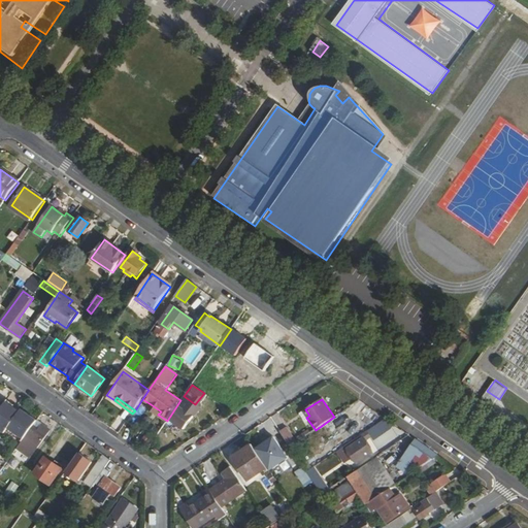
[(32,417),(22,409),(21,413),(6,402),(3,407),(0,410),(0,429),(5,433),(8,428),(20,436),(32,417)]
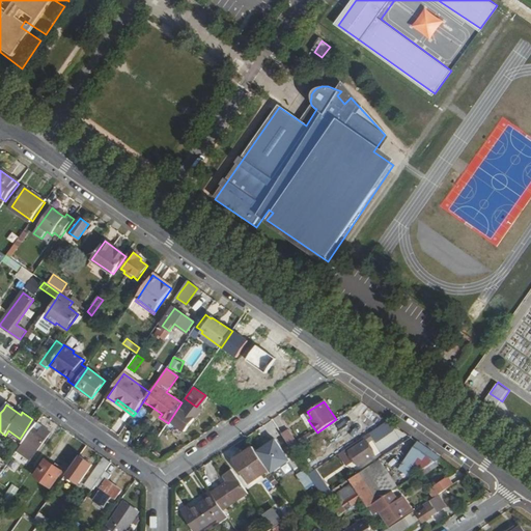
[(151,407),(149,410),(159,417),(162,414),(151,407)]
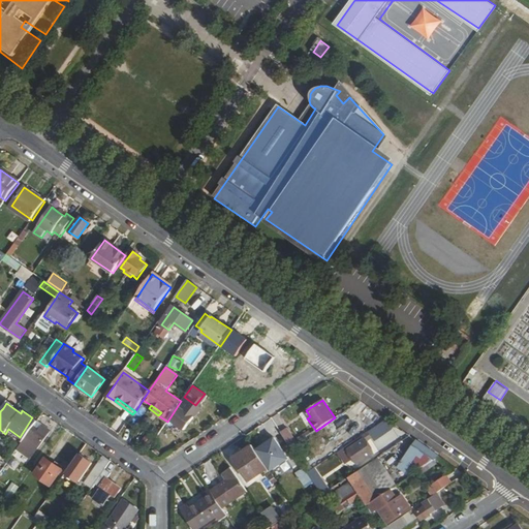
[(195,416),(179,405),(167,422),(157,435),(174,446),(195,416)]
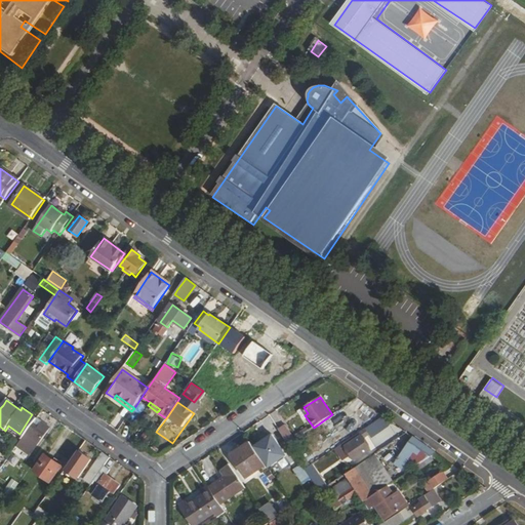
[(32,414),(19,434),(24,437),(37,446),(47,432),(50,428),(42,421),(39,427),(34,422),(37,418),(32,414)]
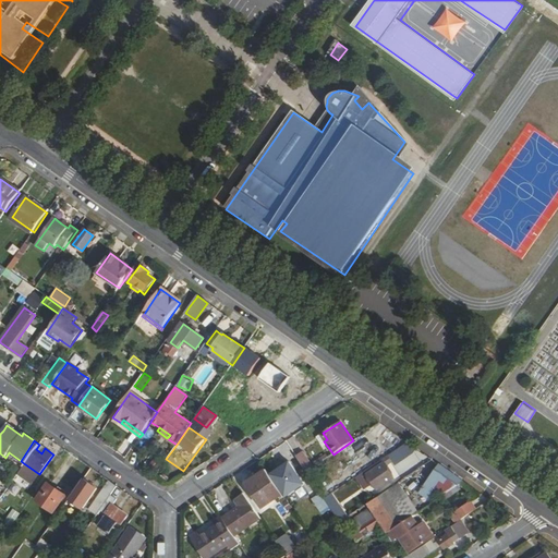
[(296,457),(306,472),(314,468),(303,452),(296,457)]
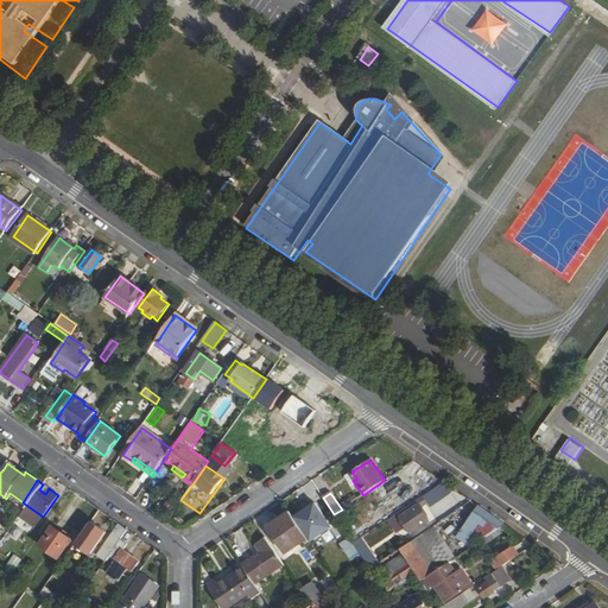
[(291,512),(306,533),(312,530),(322,543),(336,533),(325,518),(321,521),(306,501),(301,505),(291,512)]
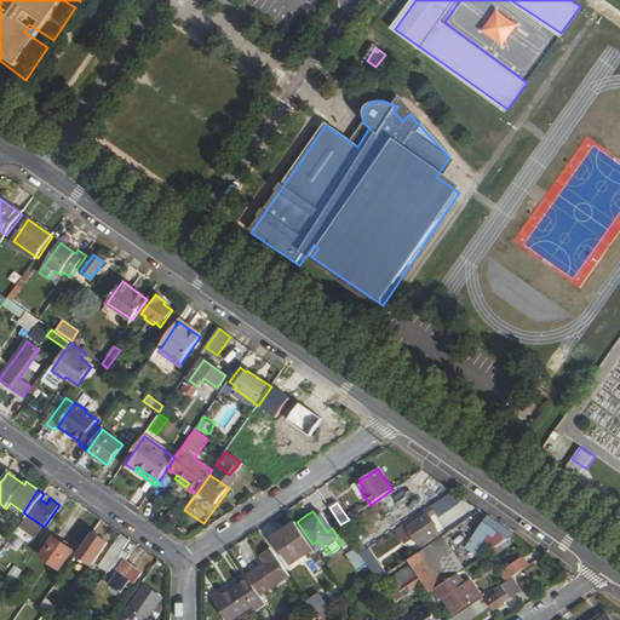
[(44,527),(28,516),(21,527),(36,538),(44,527)]
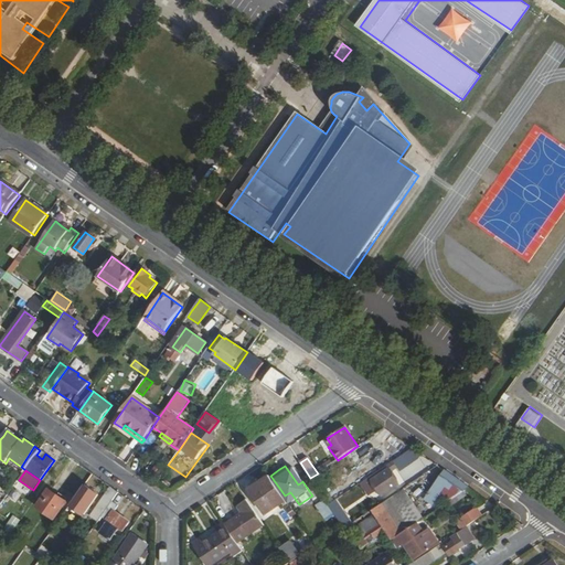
[(371,481),(382,498),(398,486),(387,470),(371,481)]
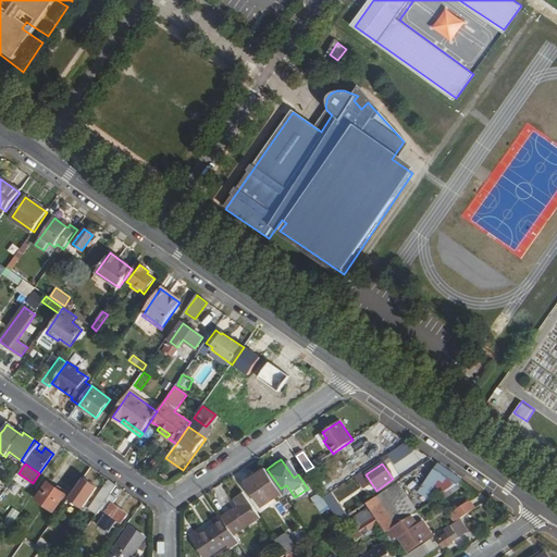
[(437,463),(417,491),(426,498),(433,489),(442,494),(461,481),(437,463)]
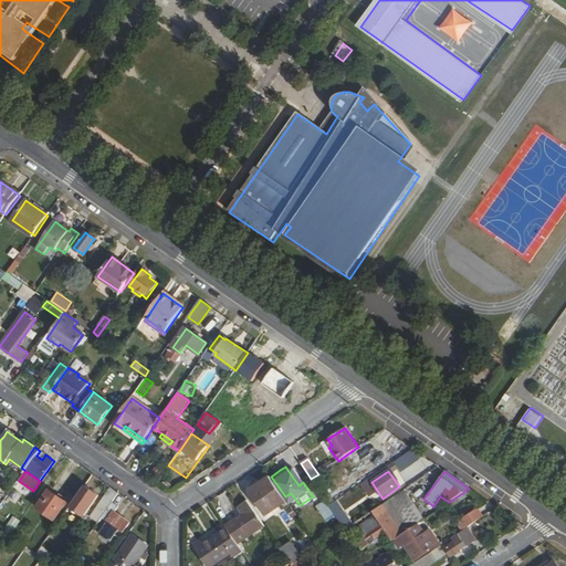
[(250,492),(266,515),(286,502),(270,478),(250,492)]
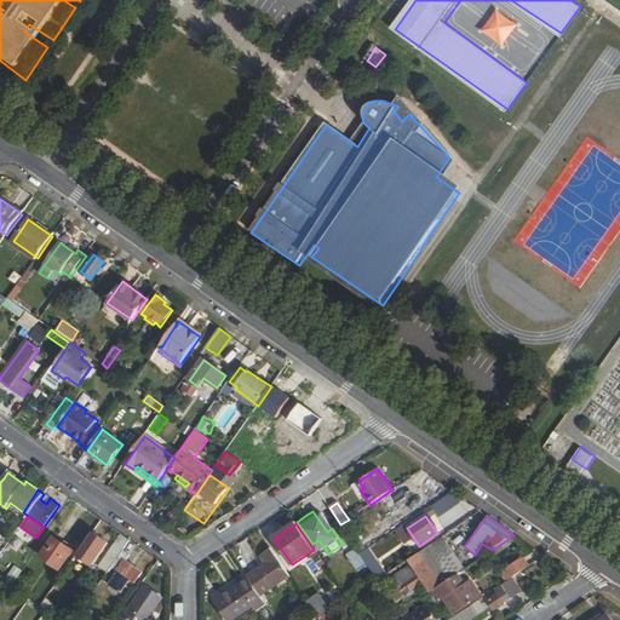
[(93,533),(85,544),(101,555),(108,544),(93,533)]
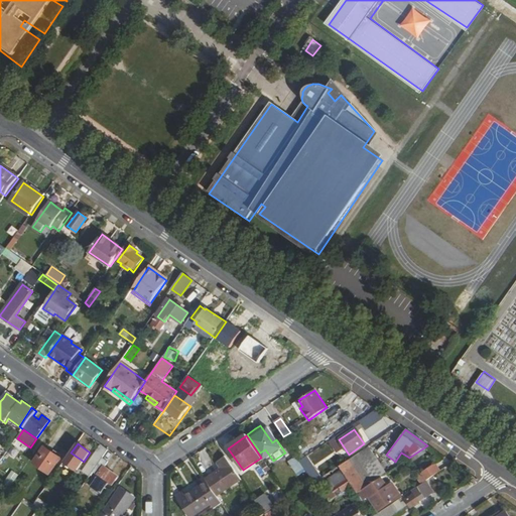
[(102,444),(89,463),(96,468),(102,459),(109,449),(102,444)]
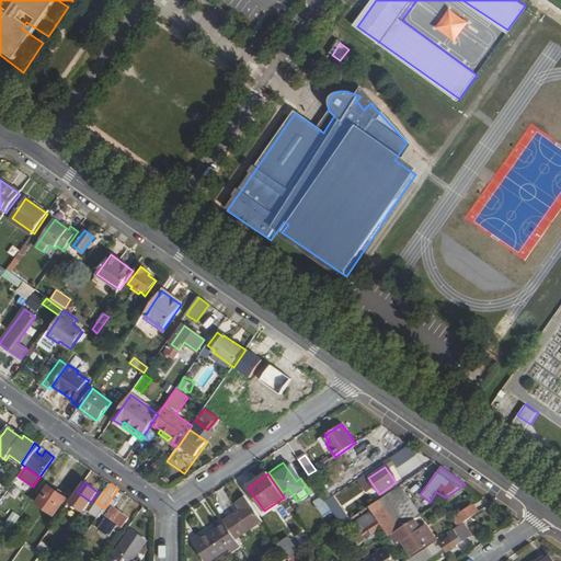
[(49,487),(37,503),(54,515),(66,497),(49,487)]
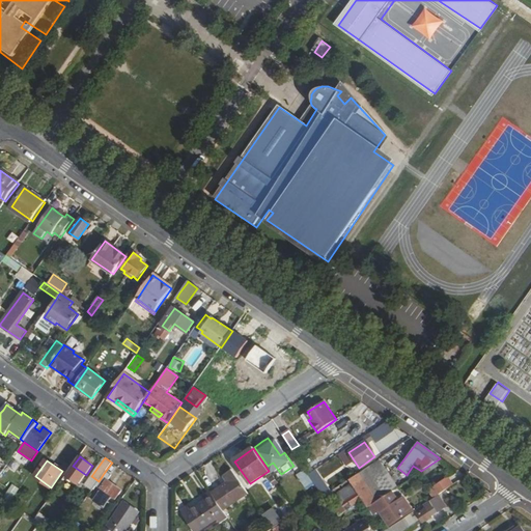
[(353,484),(363,500),(367,507),(378,501),(378,500),(391,491),(396,486),(379,460),(350,480),(353,484)]
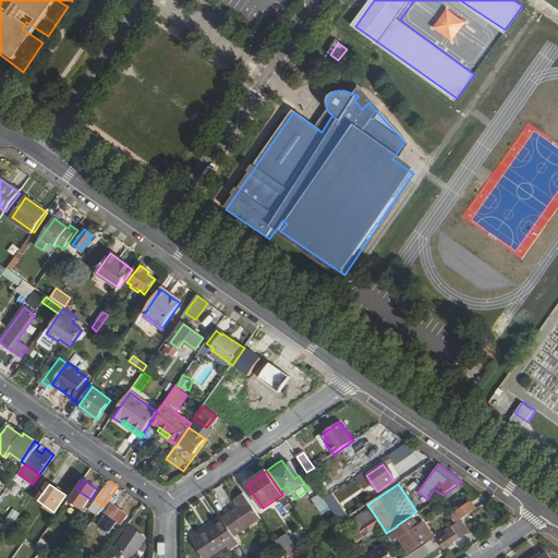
[(240,508),(222,520),(234,537),(259,519),(243,495),(234,500),(240,508)]
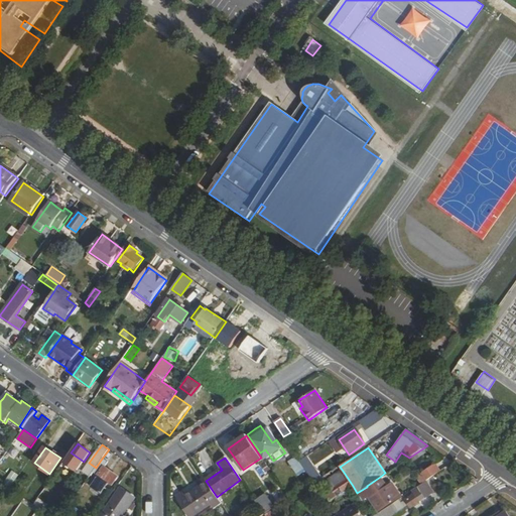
[(289,463),(303,483),(310,477),(300,461),(297,458),(289,463)]
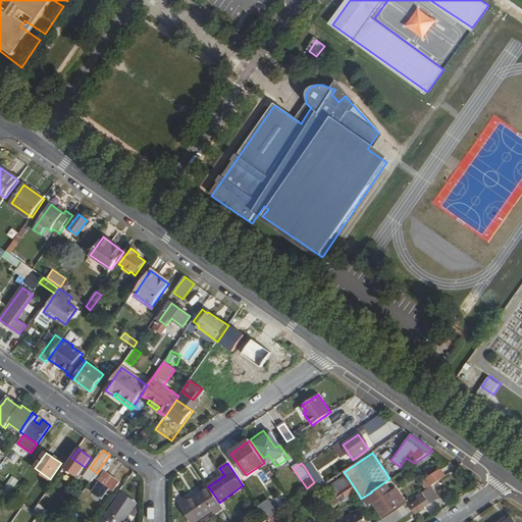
[(304,466),(314,482),(317,487),(318,488),(323,485),(309,463),(304,466)]
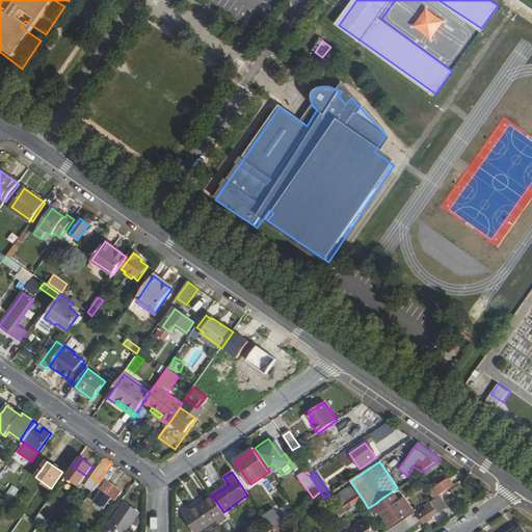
[(96,486),(102,490),(94,502),(104,509),(111,498),(115,501),(122,493),(107,482),(110,476),(105,473),(99,482),(96,486)]
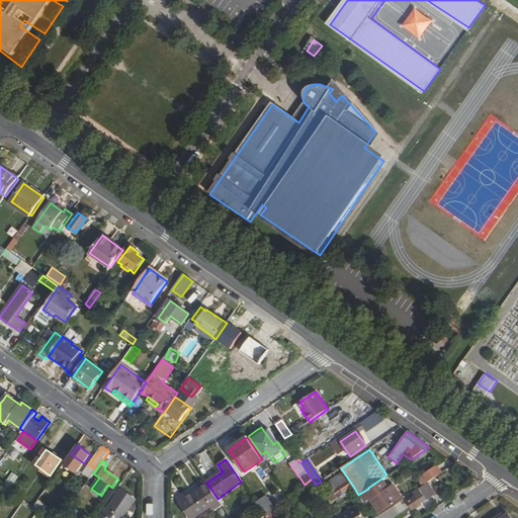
[(439,465),(427,473),(432,481),(444,472),(439,465)]
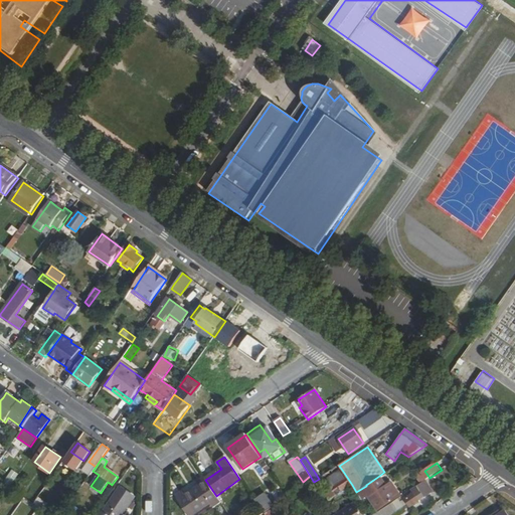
[(13,469),(7,479),(13,482),(19,473),(13,469)]
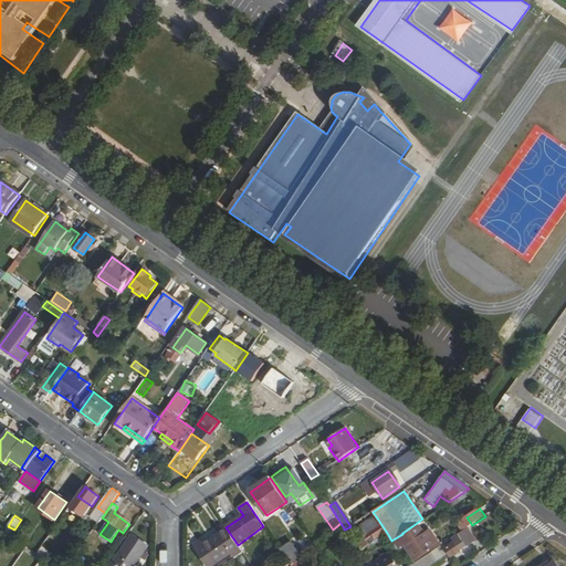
[(358,527),(364,535),(356,540),(363,548),(387,533),(376,516),(358,527)]
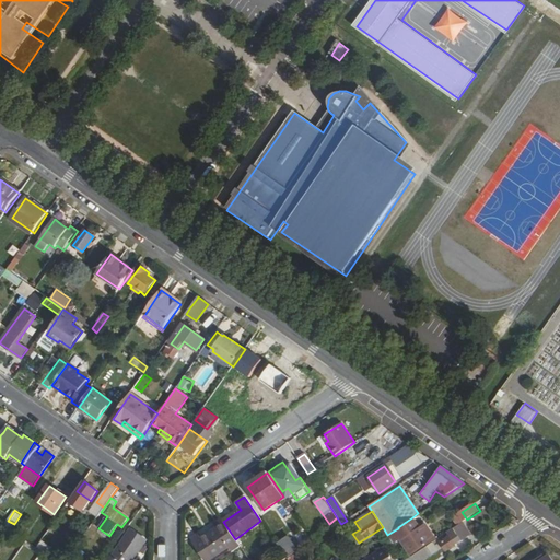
[(202,559),(211,559),(214,558),(229,549),(232,553),(241,548),(235,539),(223,522),(219,515),(209,521),(212,526),(199,536),(198,537),(194,532),(190,534),(190,541),(202,559)]
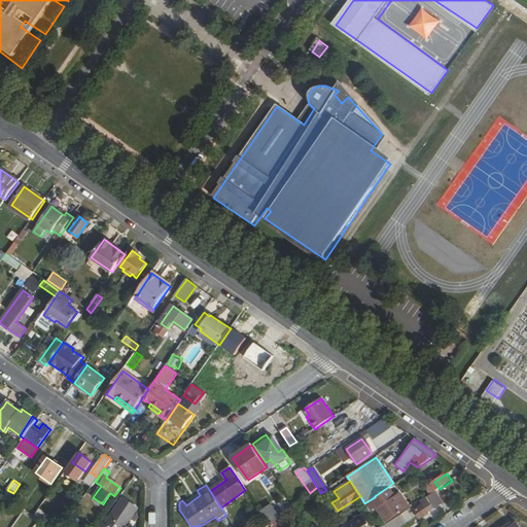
[(375,497),(364,503),(370,511),(377,506),(387,522),(409,507),(399,493),(394,497),(388,488),(375,497)]
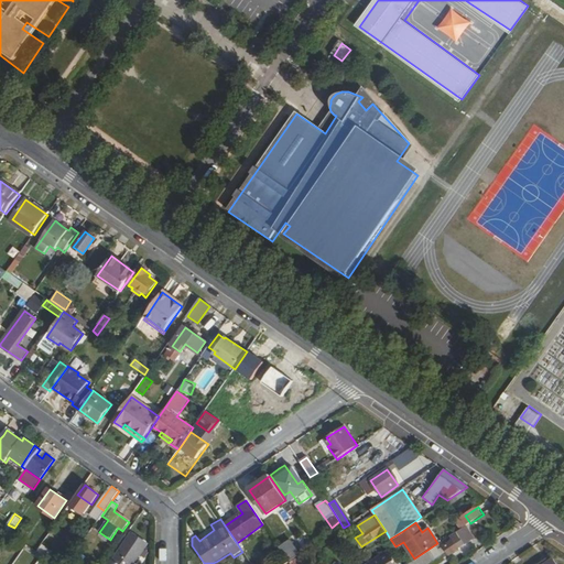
[(441,543),(449,555),(458,549),(458,548),(470,540),(463,528),(441,543)]
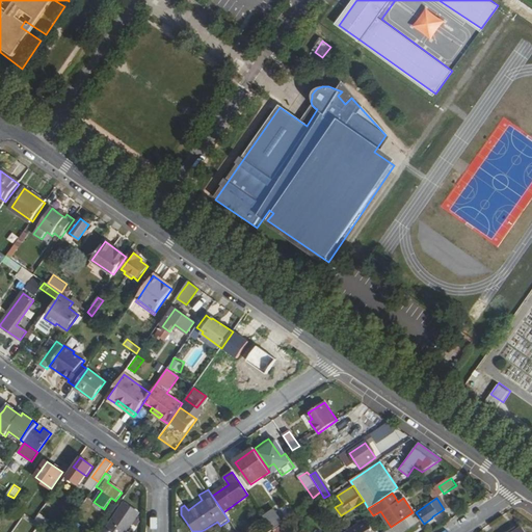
[(125,503),(106,529),(104,531),(126,531),(132,524),(135,519),(139,513),(125,503)]
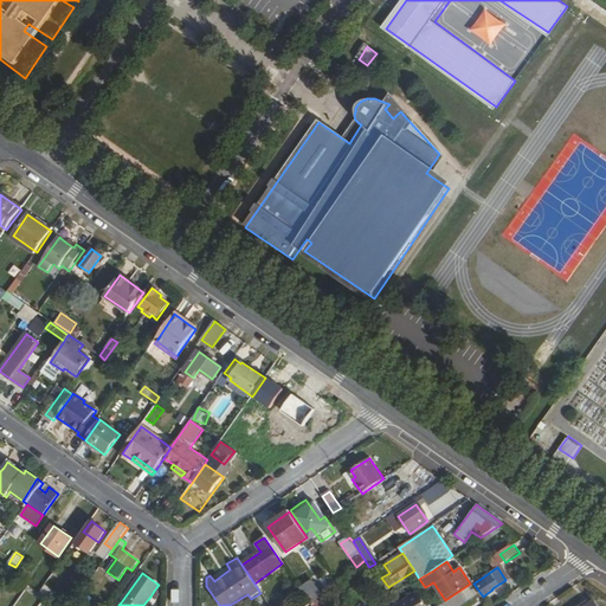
[(459,593),(439,605),(457,605),(465,600),(479,591),(474,584),(459,593)]
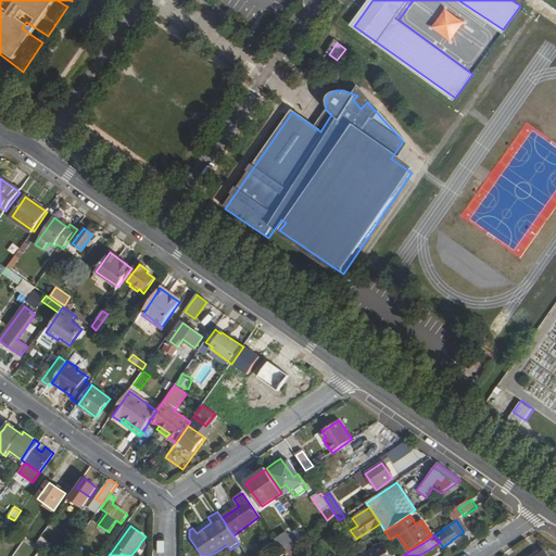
[(276,542),(285,555),(292,551),(283,538),(276,542)]
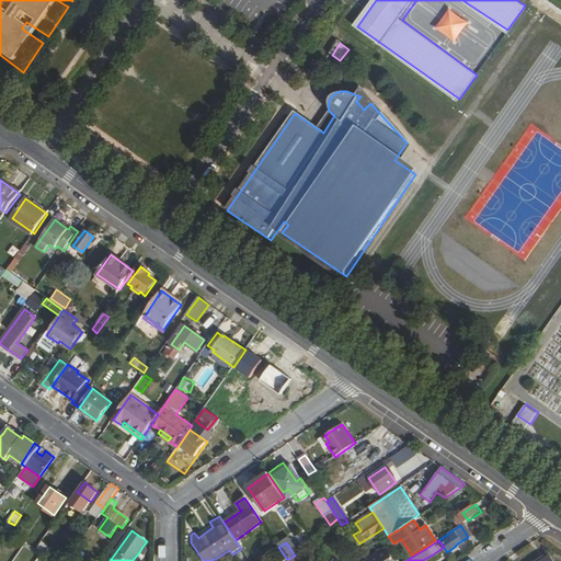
[(367,560),(395,560),(387,549),(367,560)]
